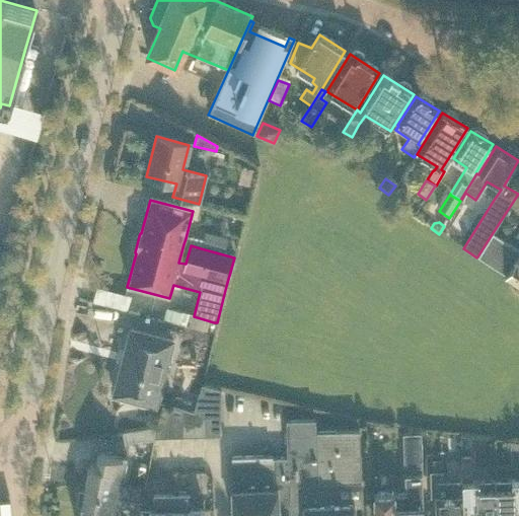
[(518,255),(518,250),(492,234),(477,256),(507,275),(518,258),(518,255)]
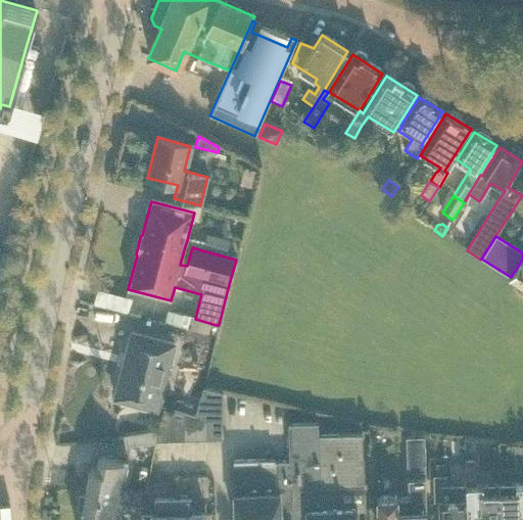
[(522,260),(511,277),(511,278),(508,281),(522,290),(522,260)]
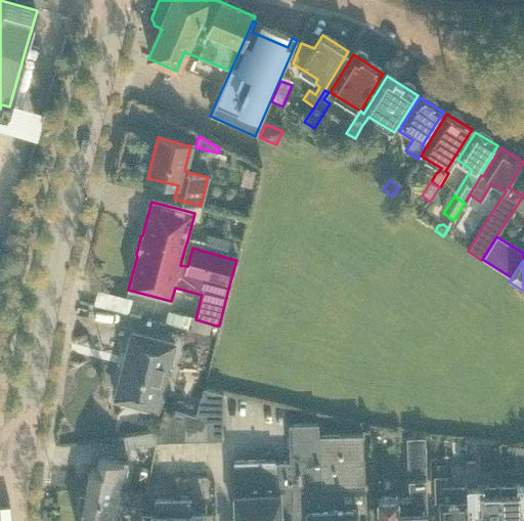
[(101,289),(97,303),(130,312),(134,298),(101,289)]
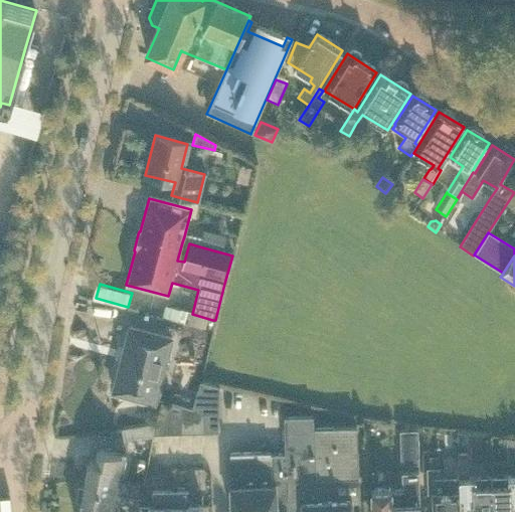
[(171,339),(129,329),(113,393),(153,403),(171,339)]
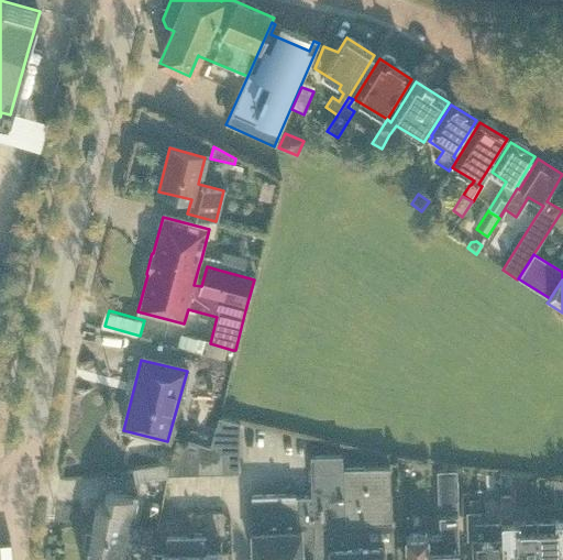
[(201,448),(198,476),(238,475),(239,426),(218,421),(209,450),(201,448)]
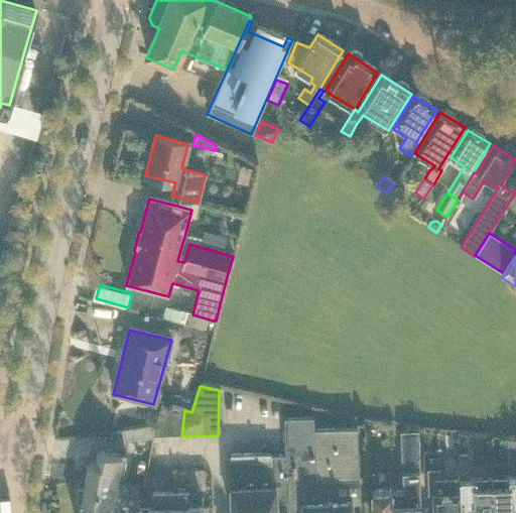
[(157,418),(156,425),(153,437),(168,437),(173,407),(162,404),(157,418)]
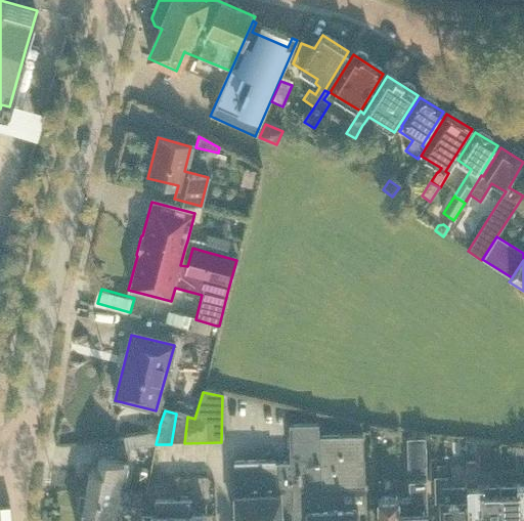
[(184,443),(187,417),(176,414),(171,444),(179,443),(184,443)]
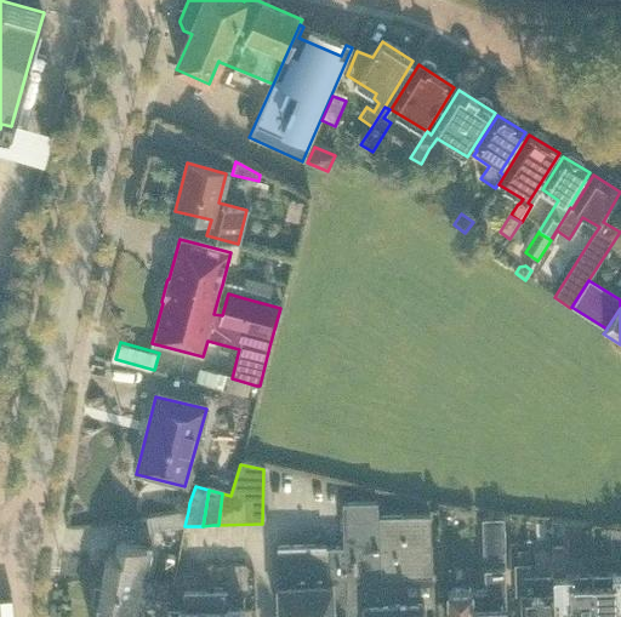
[(389,616),(385,519),(377,519),(376,504),(341,506),(342,549),(345,580),(360,578),(363,616),(389,616)]
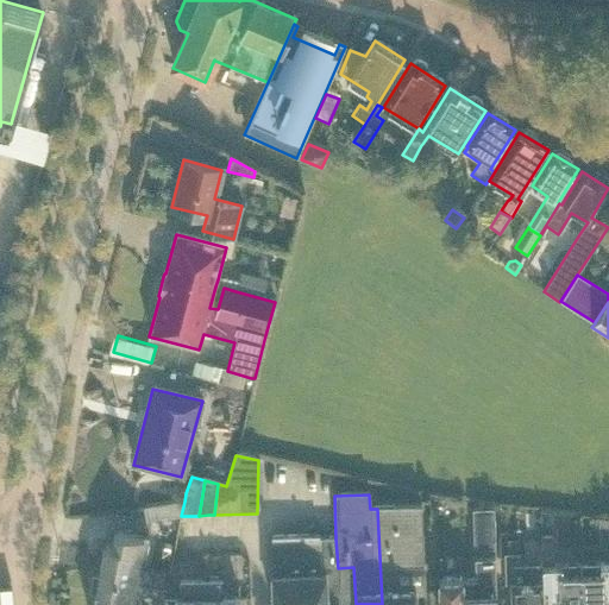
[(181,516),(184,502),(143,509),(145,524),(181,518),(181,516)]
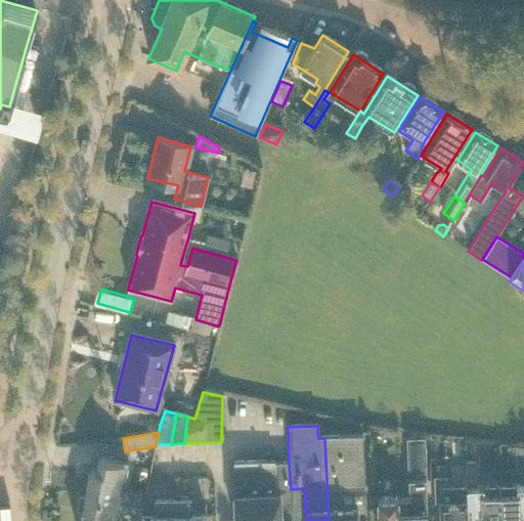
[(324,438),(329,520),(358,520),(358,513),(365,513),(362,436),(324,438)]
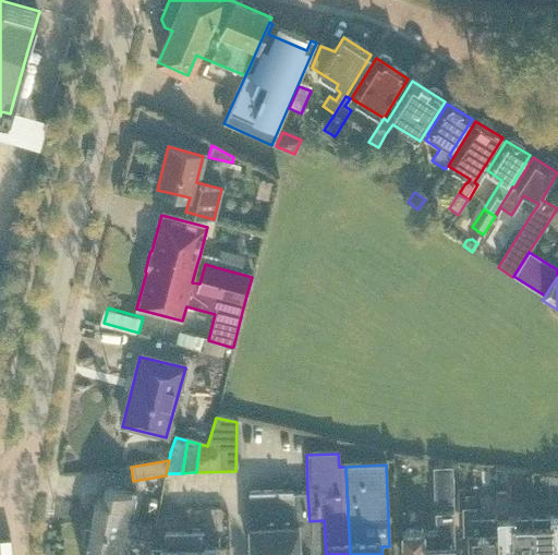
[(450,468),(431,469),(433,505),(452,505),(450,468)]
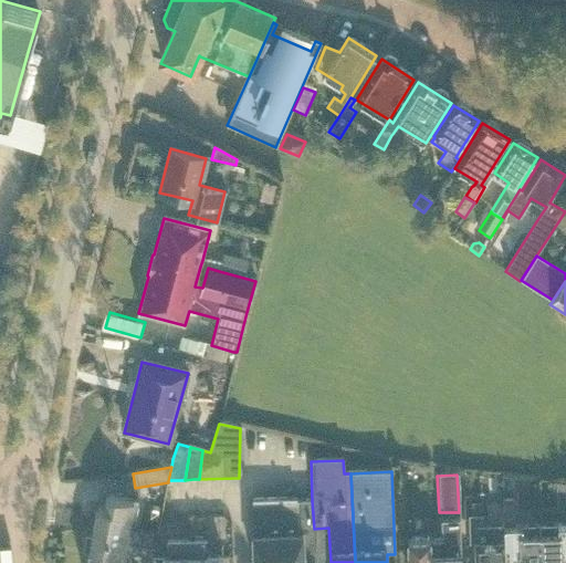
[(565,562),(565,486),(555,483),(557,511),(563,511),(564,524),(537,525),(538,562),(565,562)]
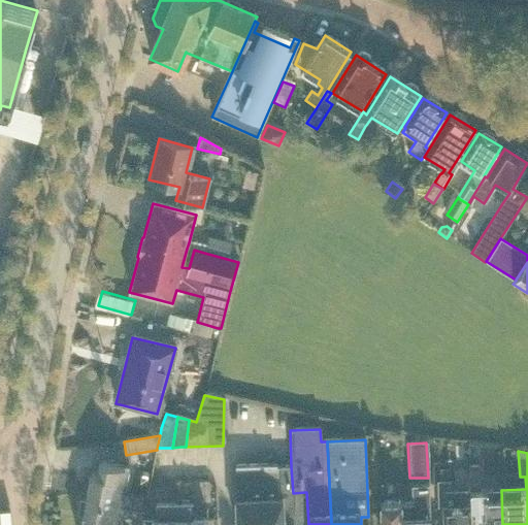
[(91,473),(85,501),(118,507),(122,481),(126,482),(128,468),(99,463),(97,476),(91,473)]
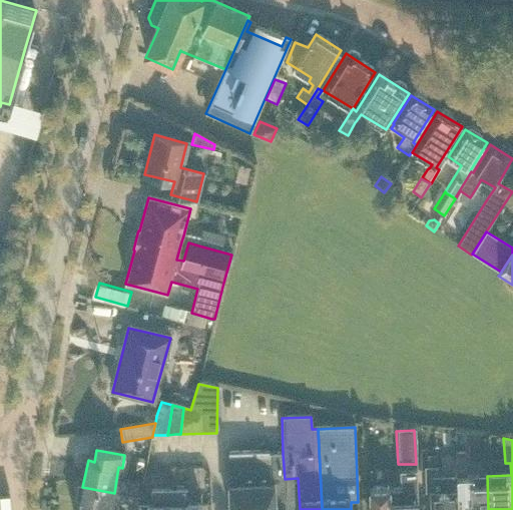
[(455,452),(457,491),(457,494),(461,494),(462,509),(488,509),(487,476),(465,477),(464,452),(455,452)]
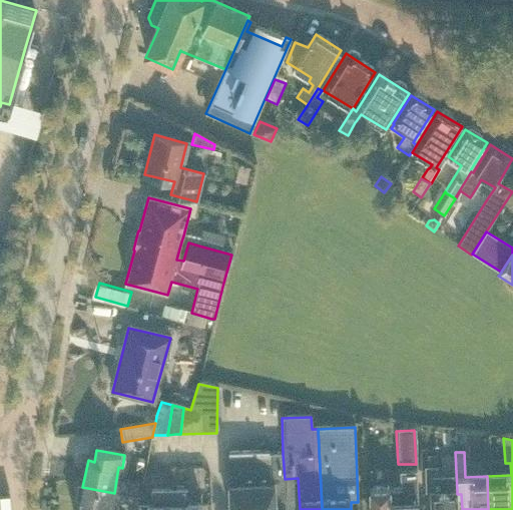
[(300,509),(298,478),(285,479),(283,454),(282,455),(269,455),(269,453),(228,455),(229,487),(228,487),(229,509),(300,509)]
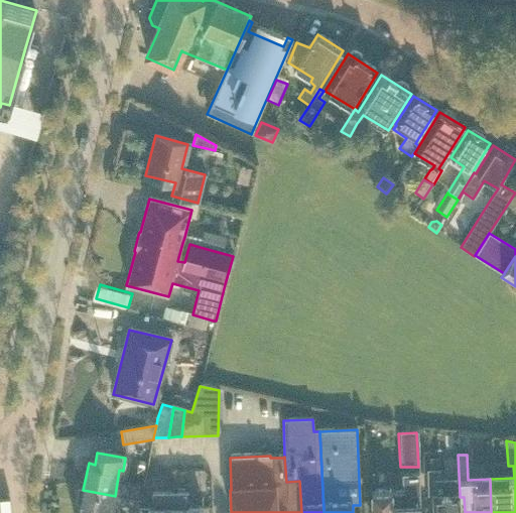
[(461,512),(460,497),(460,494),(436,495),(435,486),(439,486),(439,471),(426,471),(427,495),(431,495),(432,512),(461,512)]
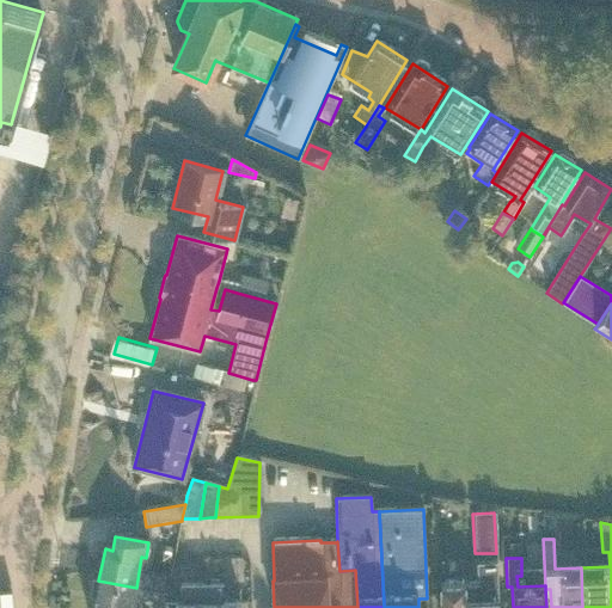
[(441,585),(442,607),(497,607),(496,562),(477,562),(478,584),(441,585)]
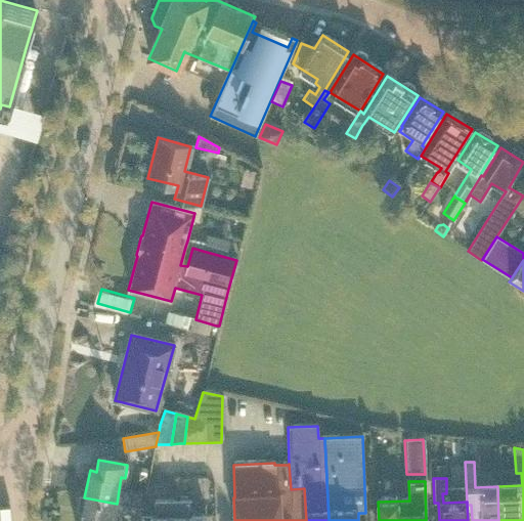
[(141,520),(143,509),(117,504),(84,497),(79,496),(79,497),(76,511),(82,512),(80,520),(113,520),(114,516),(128,518),(128,520),(141,520)]
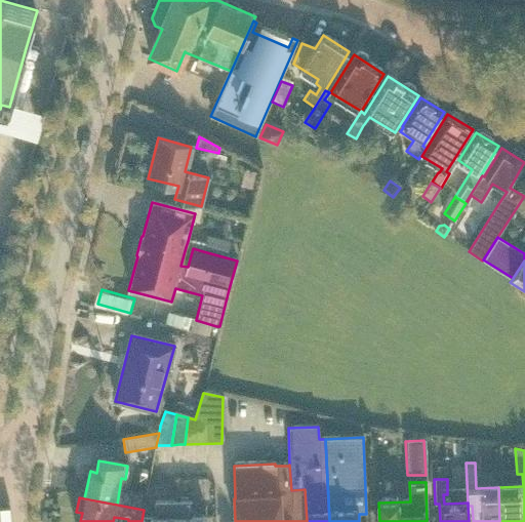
[(178,503),(178,521),(206,521),(206,517),(193,518),(192,502),(178,503)]
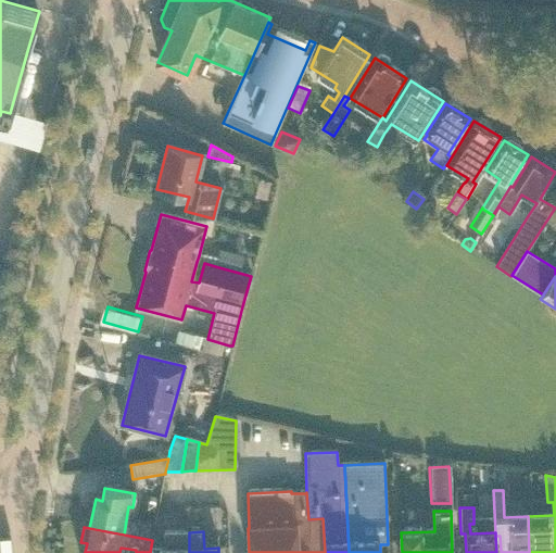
[(159,550),(159,552),(189,552),(189,532),(163,533),(163,550),(159,550)]
